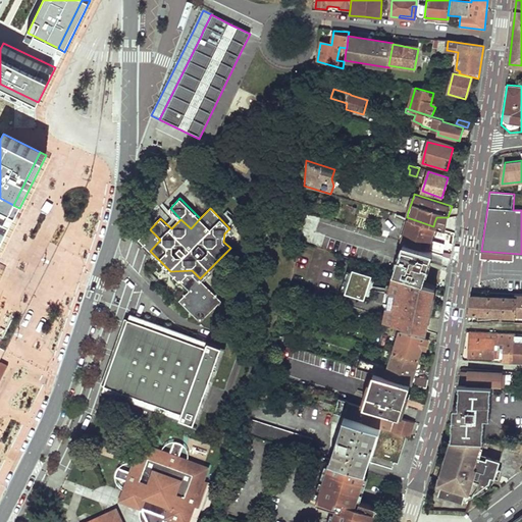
[(434,222),(433,226),(435,226),(444,229),(446,225),(448,217),(436,217),(434,222)]
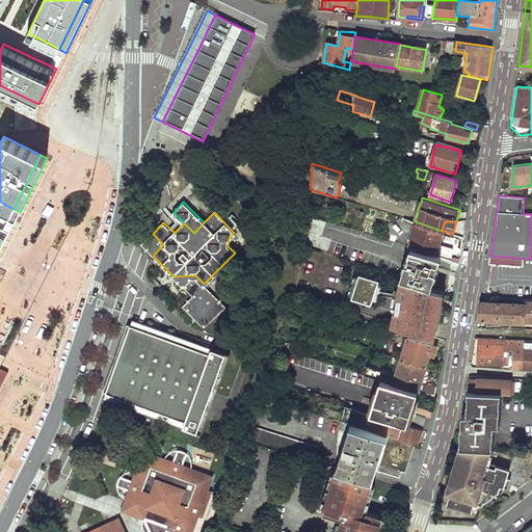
[(440,243),(444,231),(442,231),(418,222),(410,243),(450,258),(453,249),(440,243)]
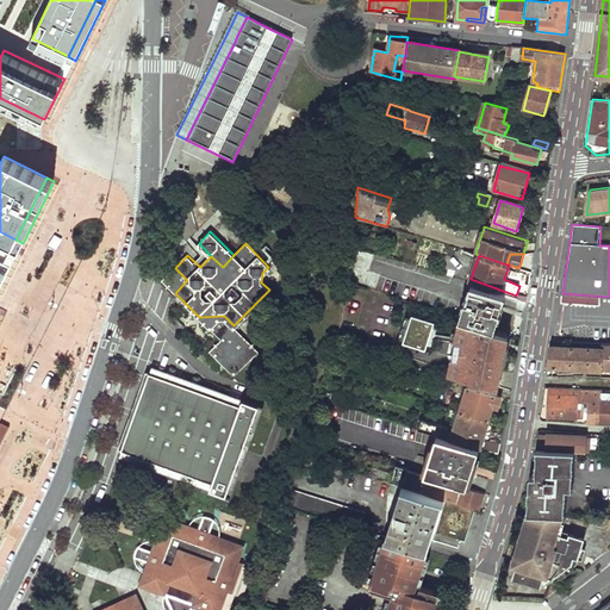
[(175,293),(187,280),(175,268),(163,280),(175,293)]
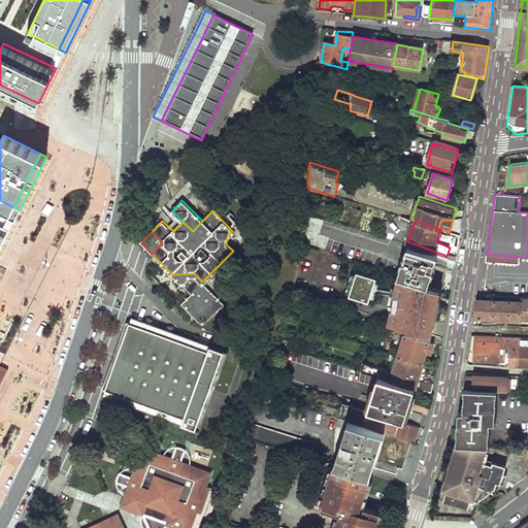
[(436,260),(437,255),(407,245),(406,251),(399,276),(408,279),(430,286),(435,265),(436,260)]
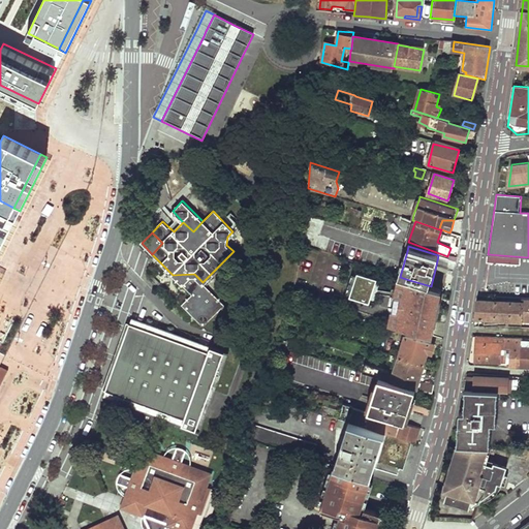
[(369,302),(377,279),(358,273),(350,296),(369,302)]
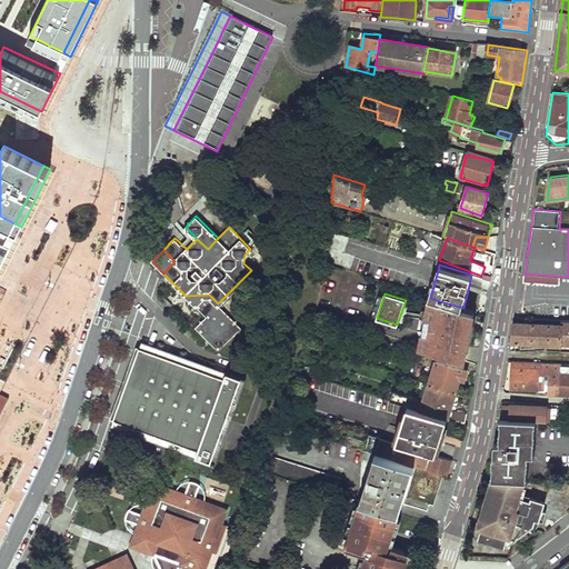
[(207,315),(218,303),(209,295),(186,296),(207,315)]
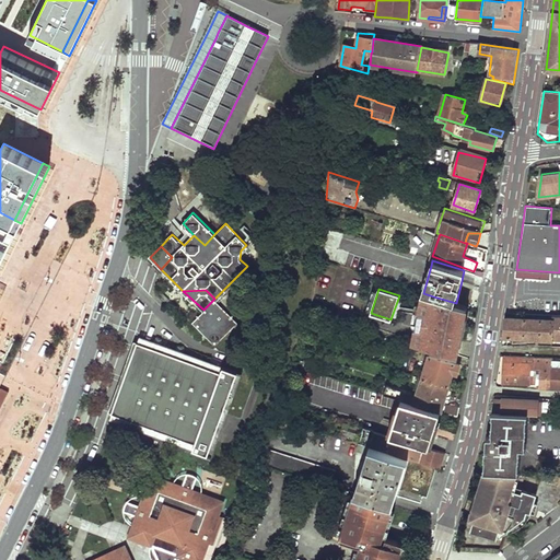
[(465,326),(468,307),(456,303),(433,296),(430,305),(439,308),(430,337),(428,345),(458,354),(459,348),(461,340),(463,326),(465,326)]
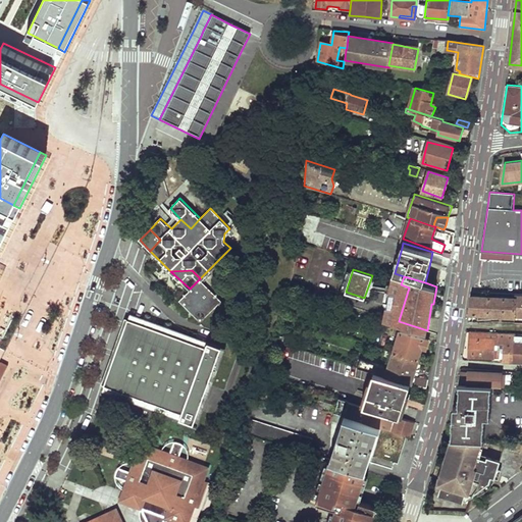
[(220,300),(200,278),(190,289),(179,299),(200,320),(220,300)]
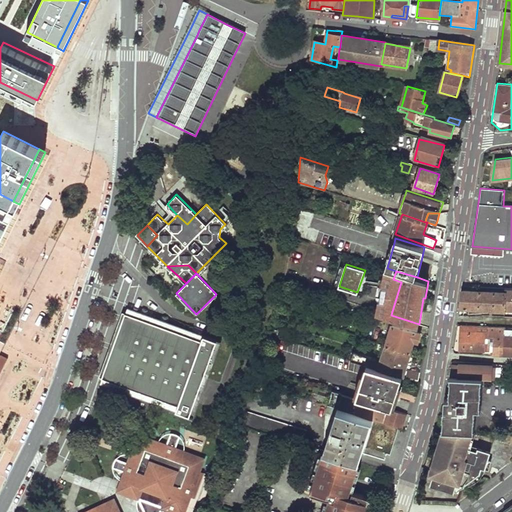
[(461,307),(511,311),(511,288),(505,289),(505,293),(464,291),(461,307)]
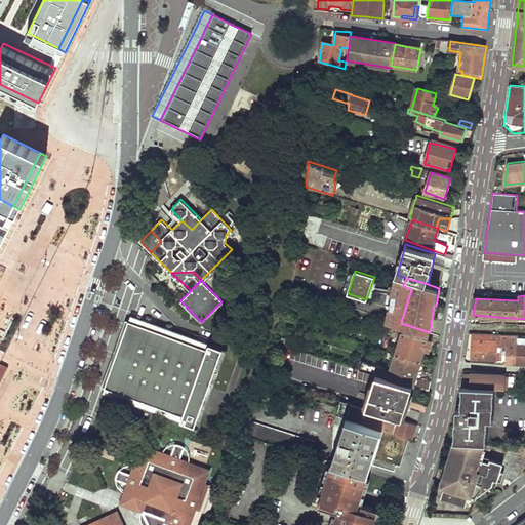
[(208,349),(126,319),(103,386),(132,397),(125,415),(130,417),(151,425),(158,406),(184,415),(182,420),(195,426),(224,349),(209,344),(208,349)]
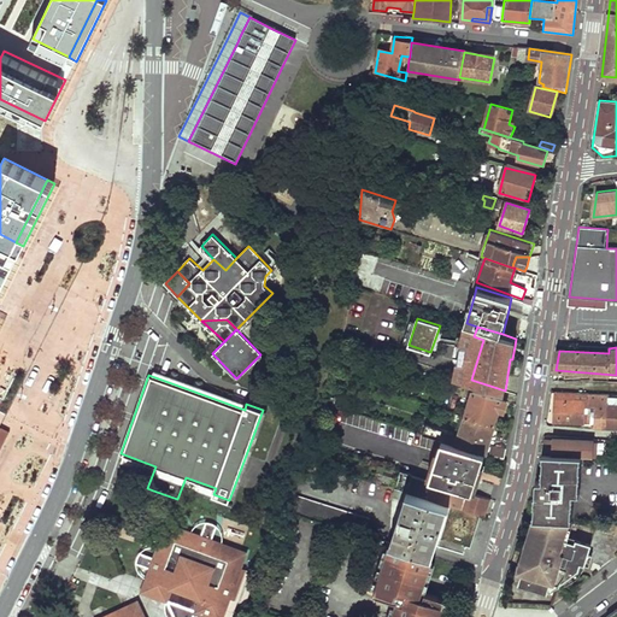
[(503,411),(505,403),(475,392),(468,416),(493,424),(498,410),(503,411)]
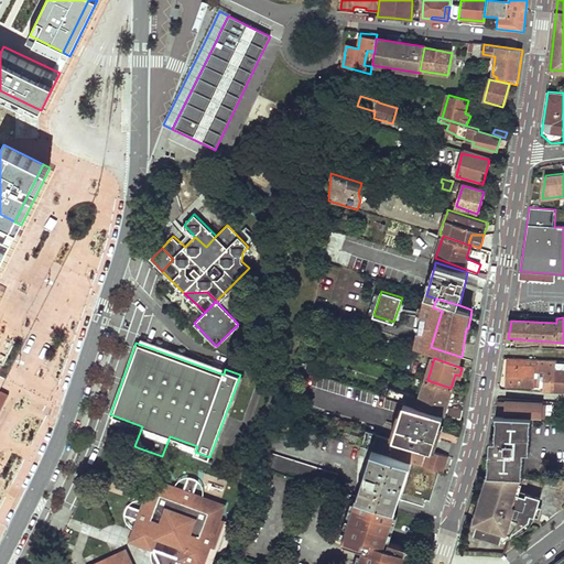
[(508,360),(507,386),(532,386),(533,370),(538,371),(539,359),(533,359),(533,361),(508,360)]
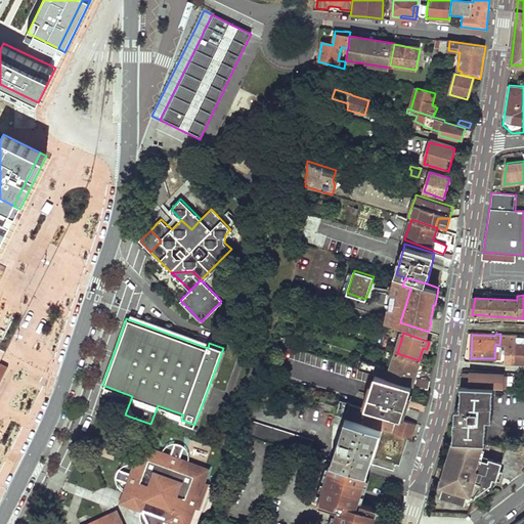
[(500,334),(499,345),(506,345),(506,362),(514,363),(515,340),(515,334),(500,334)]
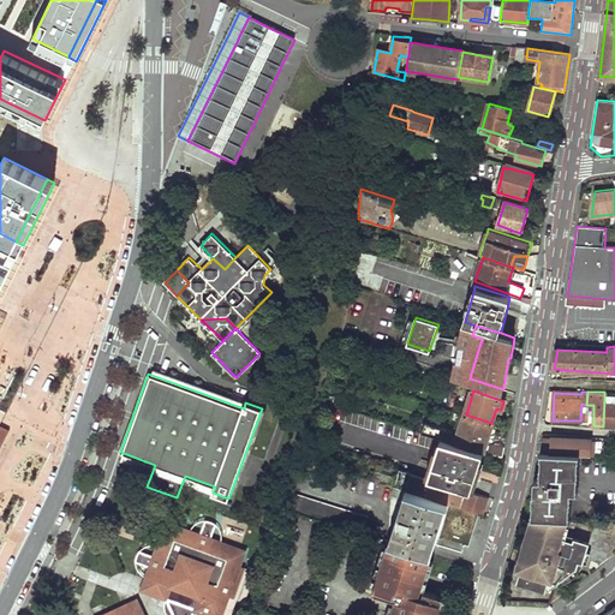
[(614,399),(604,399),(603,427),(614,425),(614,399)]
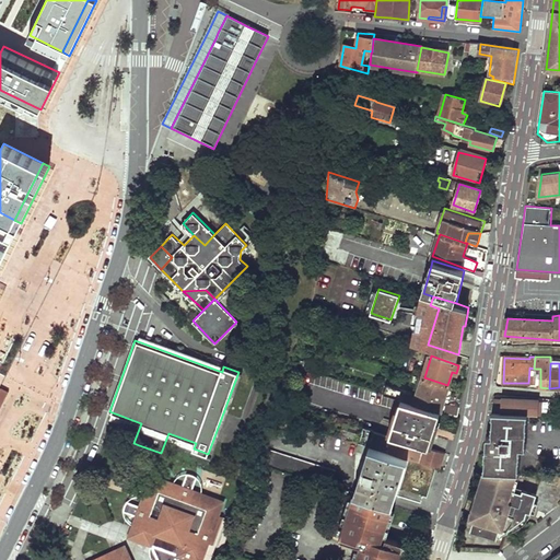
[(439,412),(447,385),(424,377),(420,376),(412,400),(410,399),(409,403),(439,412)]
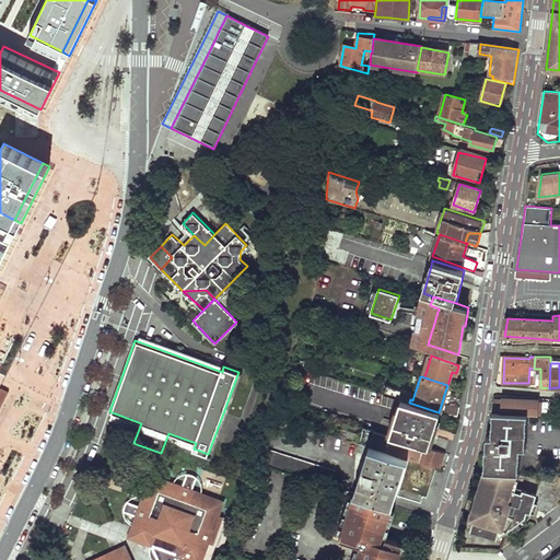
[(394,398),(396,391),(386,387),(384,395),(394,398)]
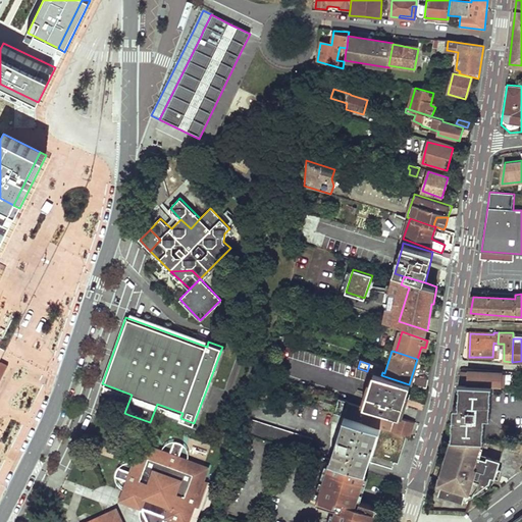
[(468,383),(501,384),(502,373),(468,371),(468,383)]
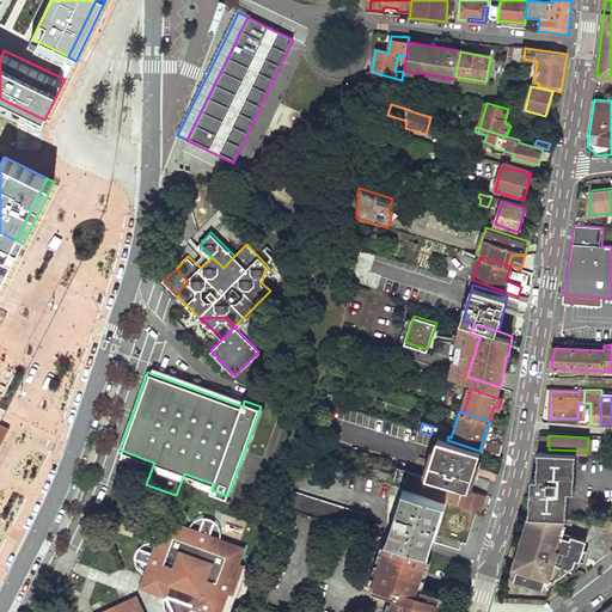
[(481,451),(479,451),(447,440),(436,438),(426,469),(423,476),(467,489),(470,482),(481,451)]
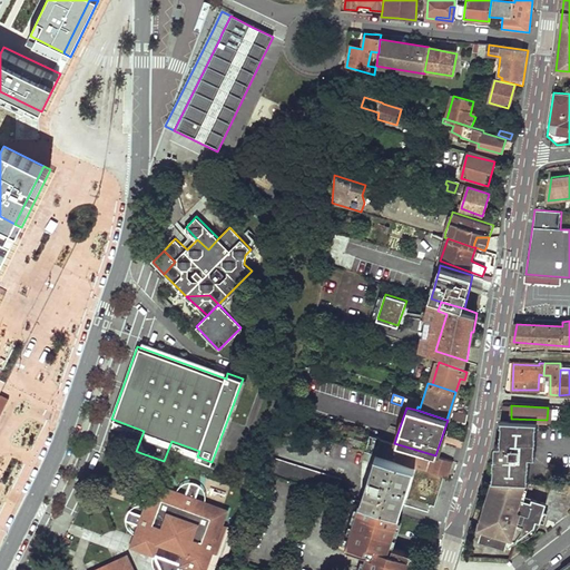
[(464,425),(467,415),(453,411),(450,421),(464,425)]
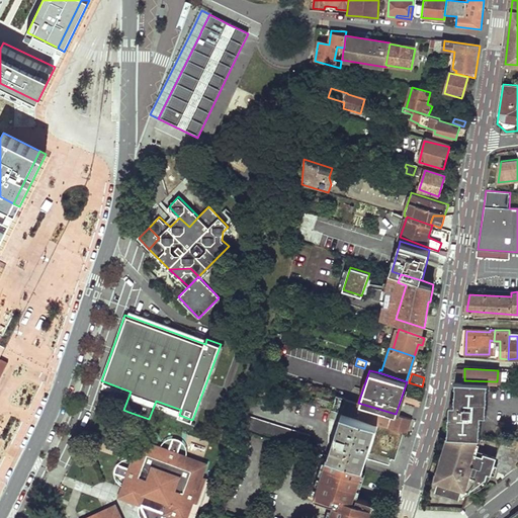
[(449,405),(448,435),(452,436),(475,436),(475,413),(485,413),(488,382),(455,381),(454,405),(449,405)]
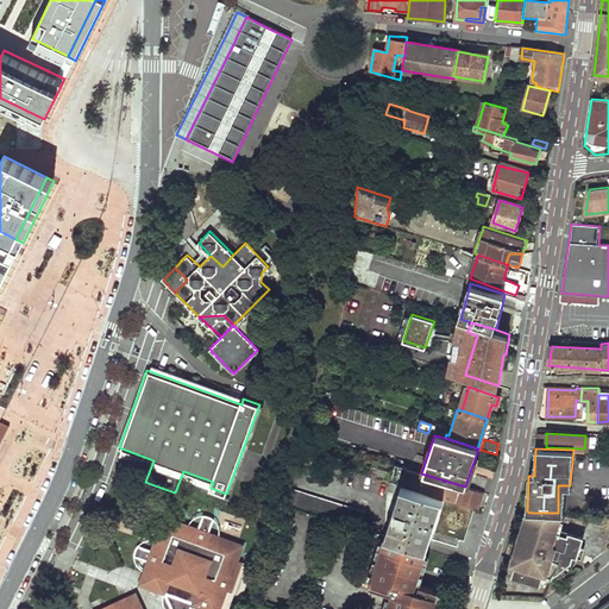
[(477,510),(483,493),(465,487),(421,473),(413,470),(410,478),(425,483),(421,493),(443,498),(477,510)]
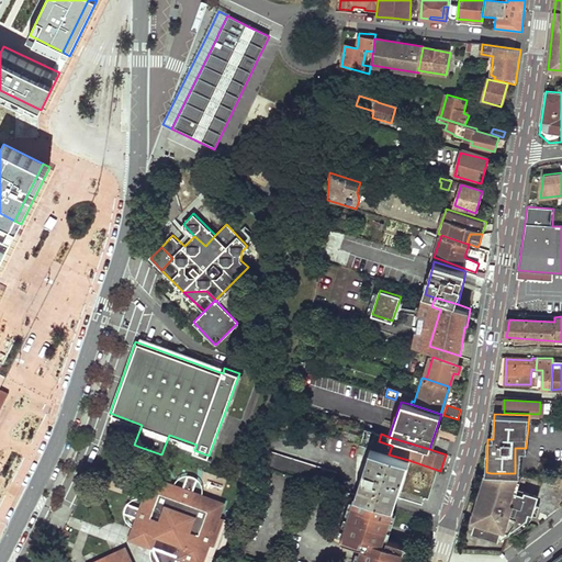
[(395,503),(408,460),(389,454),(370,449),(357,445),(355,452),(368,457),(357,490),(356,495),(394,507),(395,503)]
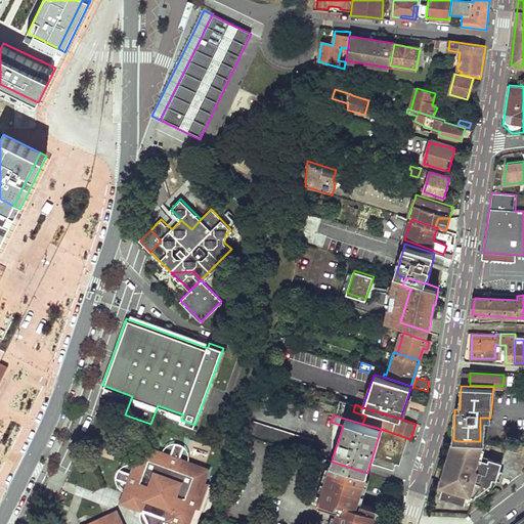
[(309,454),(314,441),(250,420),(245,434),(309,454)]
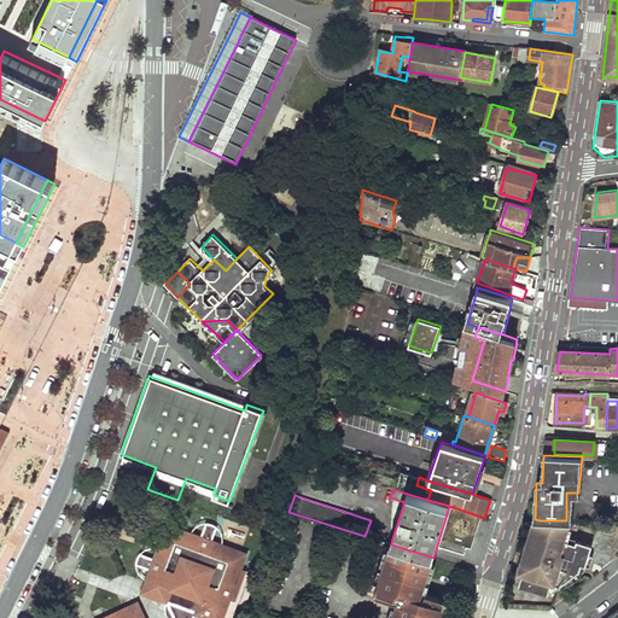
[(566,520),(540,520),(536,531),(529,554),(526,560),(522,576),(519,586),(548,594),(551,588),(558,590),(581,573),(586,560),(589,563),(593,552),(596,542),(575,536),(567,534),(569,526),(570,520),(566,520)]
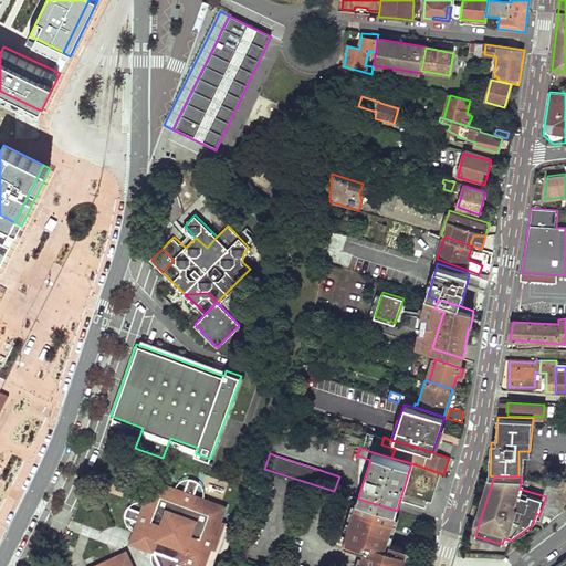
[(153,483),(153,484),(142,511),(138,510),(134,520),(138,522),(134,532),(130,542),(153,551),(163,554),(160,558),(165,561),(163,565),(202,565),(210,548),(213,549),(218,540),(213,537),(223,511),(223,510),(223,509),(223,507),(221,506),(195,496),(196,492),(186,489),(184,492),(157,482),(156,482),(155,482),(154,482),(153,483)]
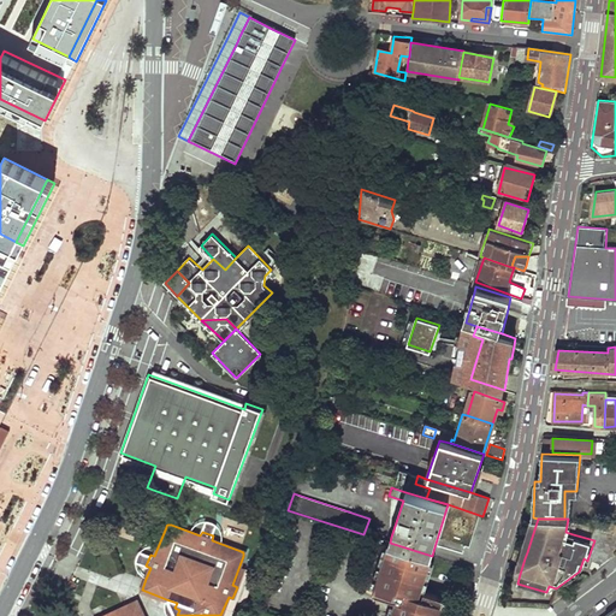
[(203,526),(202,532),(213,535),(215,529),(203,526)]
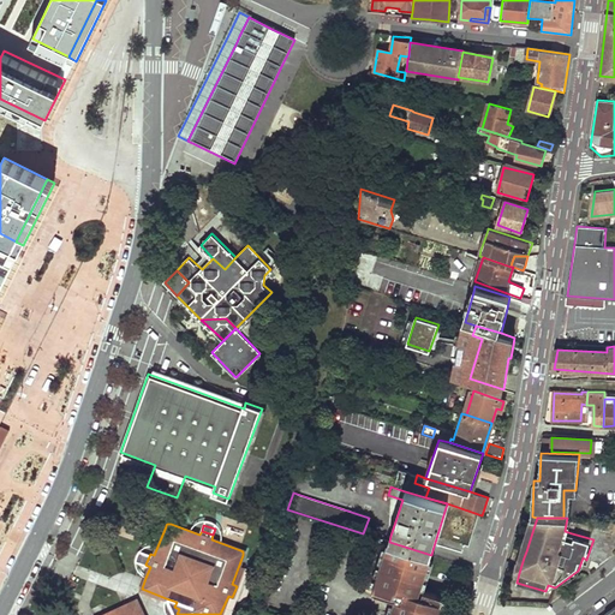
[(523,545),(526,551),(533,529),(527,531),(523,545)]
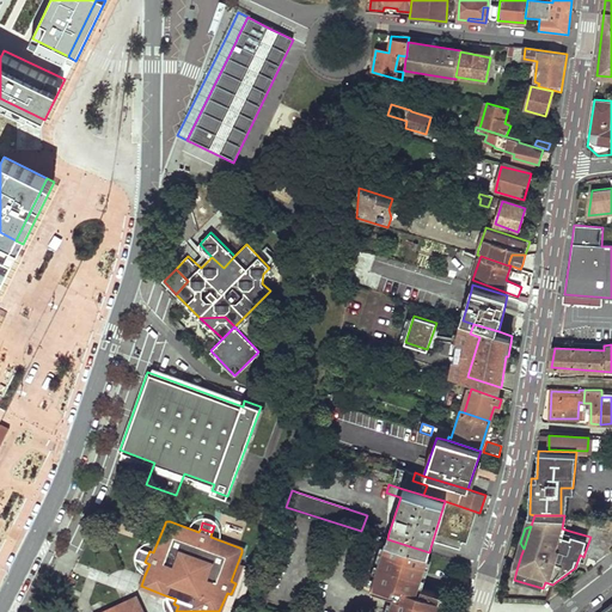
[(428,611),(434,593),(421,589),(418,598),(415,597),(418,586),(420,581),(422,575),(426,561),(428,554),(429,552),(387,539),(385,546),(380,562),(378,567),(377,571),(371,589),(393,597),(391,605),(389,611),(428,611)]
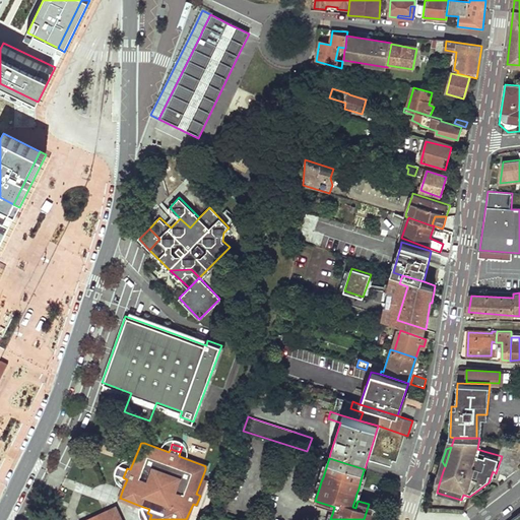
[(374,506),(369,504),(364,519),(370,519),(372,512),(374,506)]
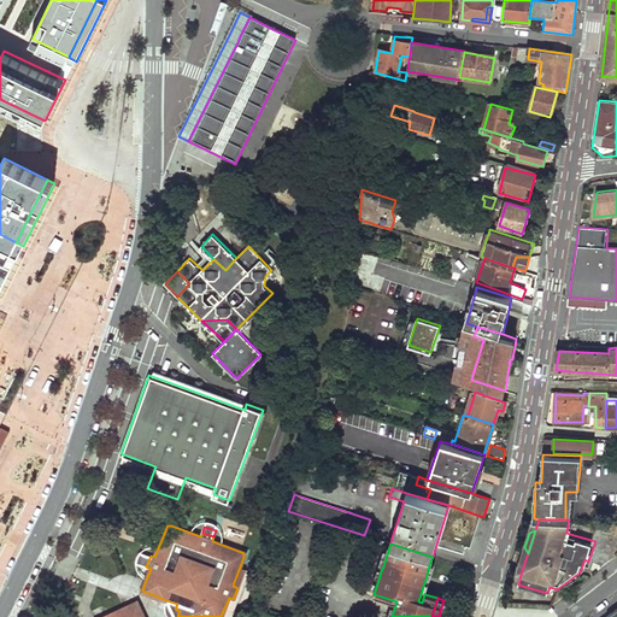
[(177,604),(166,600),(165,603),(165,607),(165,610),(166,613),(168,616),(177,616),(180,611),(175,609),(177,604)]
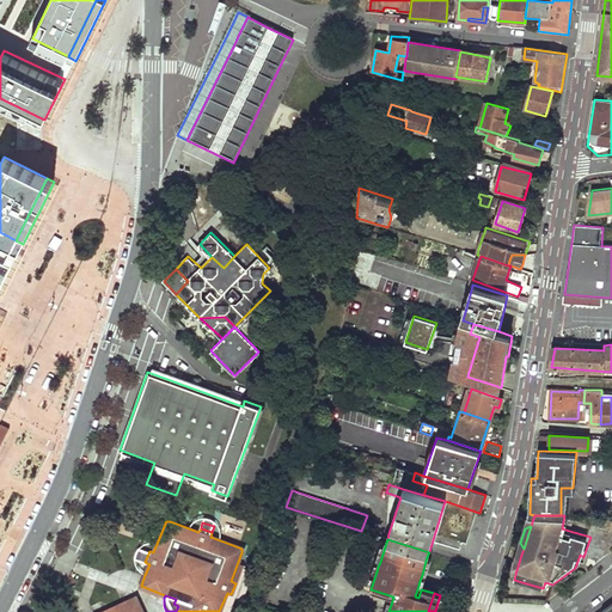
[(142,611),(141,607),(140,609),(138,603),(138,601),(136,600),(134,599),(132,599),(130,599),(109,609),(109,610),(104,611),(142,611)]
